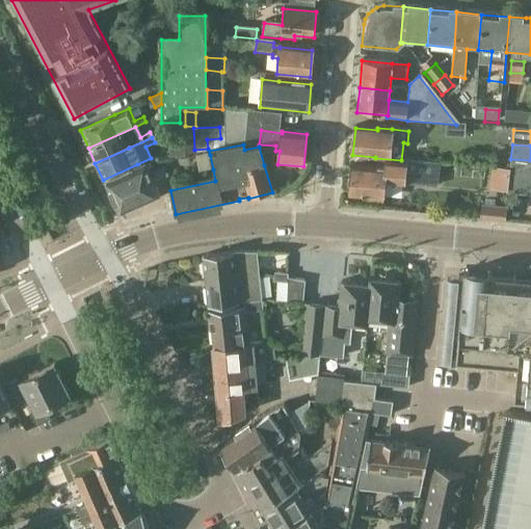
[(183,148),(168,150),(169,158),(175,158),(175,159),(184,158),(183,148)]
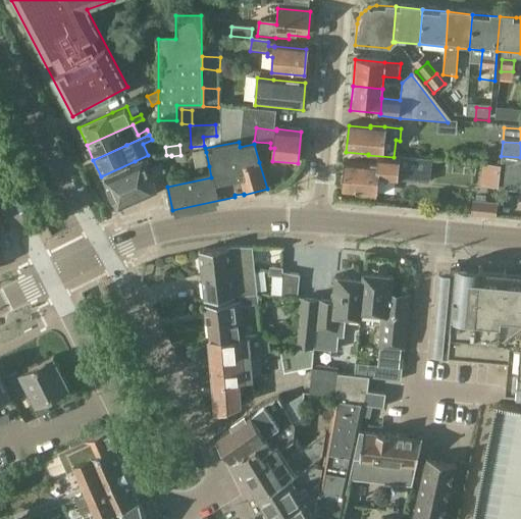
[(209,166),(206,152),(195,154),(199,168),(209,166)]
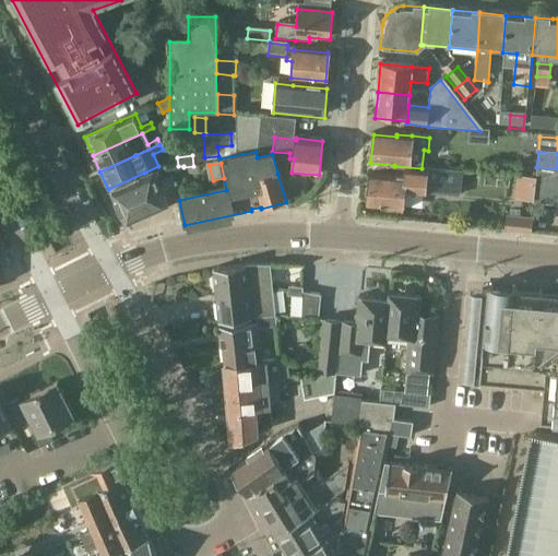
[(557,208),(557,168),(536,167),(532,205),(557,208)]
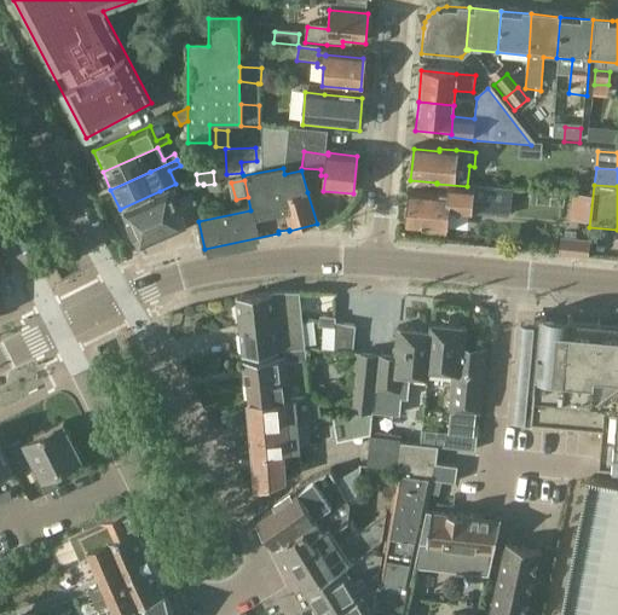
[(494,216),(495,197),(410,189),(406,227),(445,231),(446,213),(494,216)]
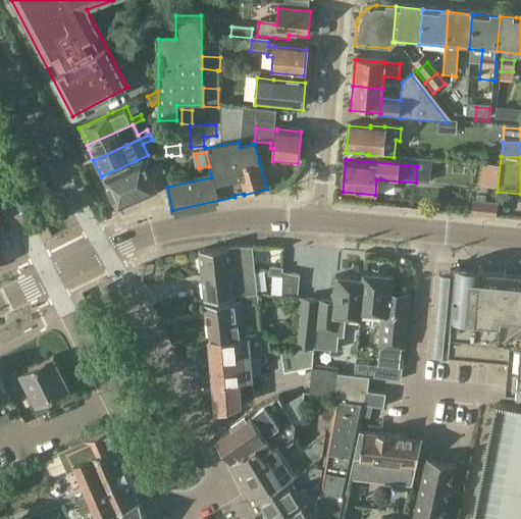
[(417,166),(416,183),(429,184),(430,161),(417,160),(417,166)]
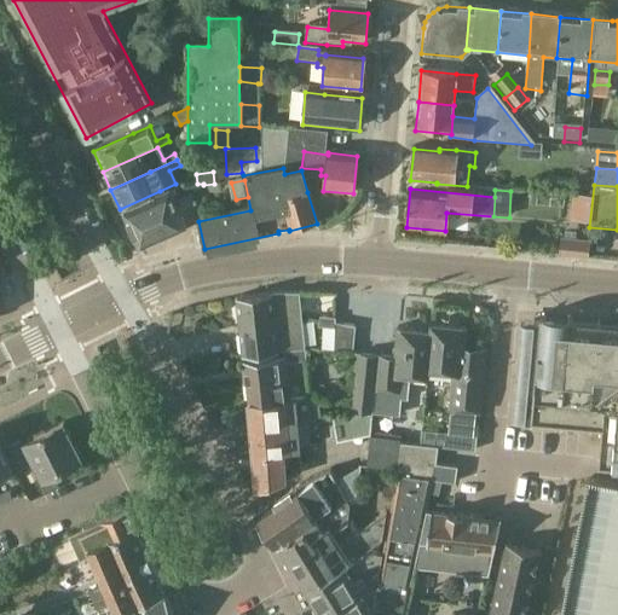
[(138,251),(185,231),(168,192),(121,214),(138,251)]
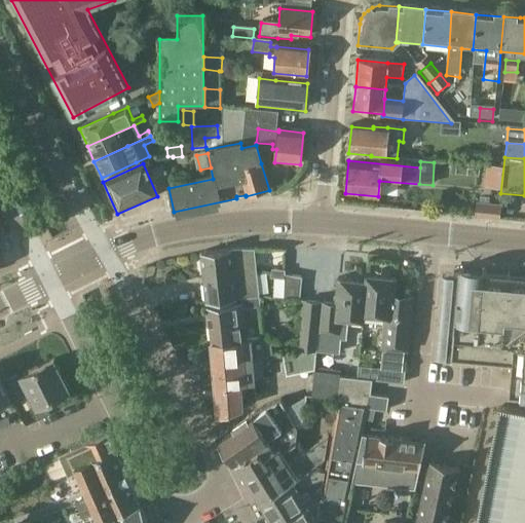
[(476,219),(497,222),(499,207),(478,204),(476,219)]
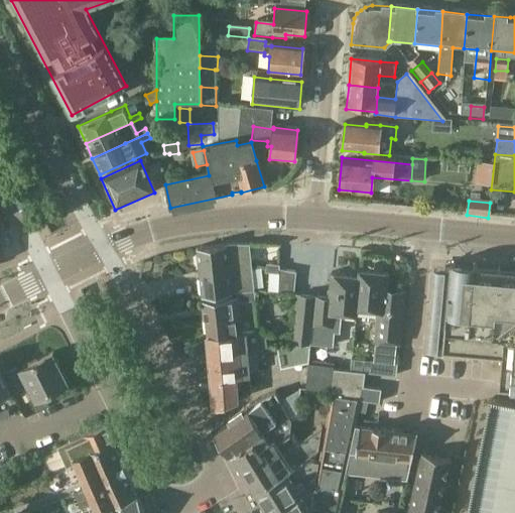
[(199,274),(251,269),(249,246),(233,246),(197,250),(199,274)]
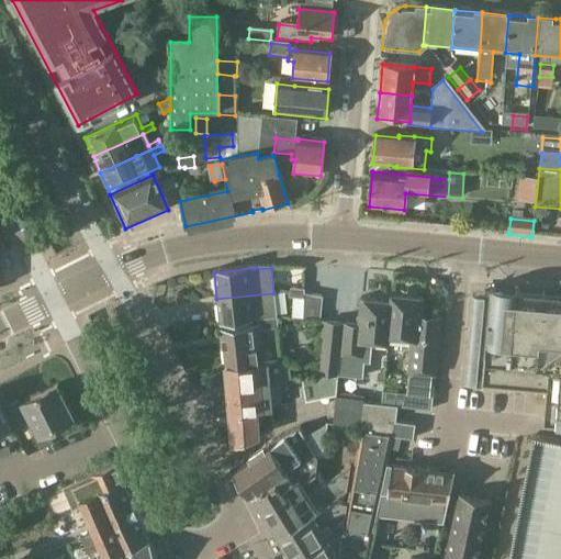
[(560,297),(472,289),(463,386),(546,393),(542,427),(560,429),(560,297)]
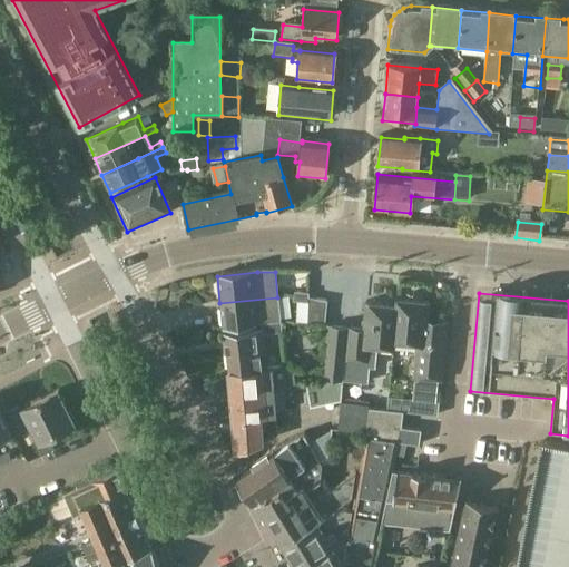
[(293,294),(293,303),(307,304),(307,300),(308,295),(293,294)]
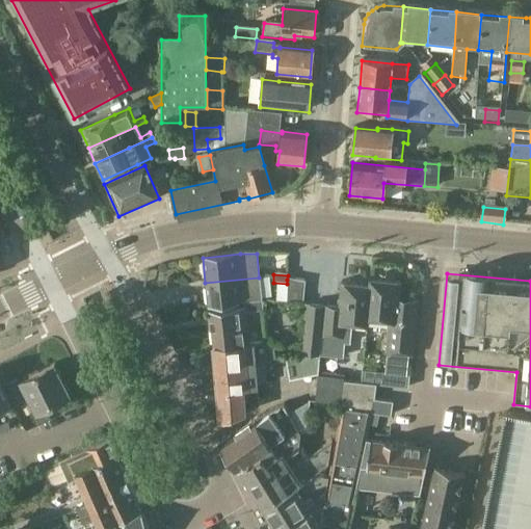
[(208,308),(209,308),(261,302),(259,278),(205,283),(208,308)]
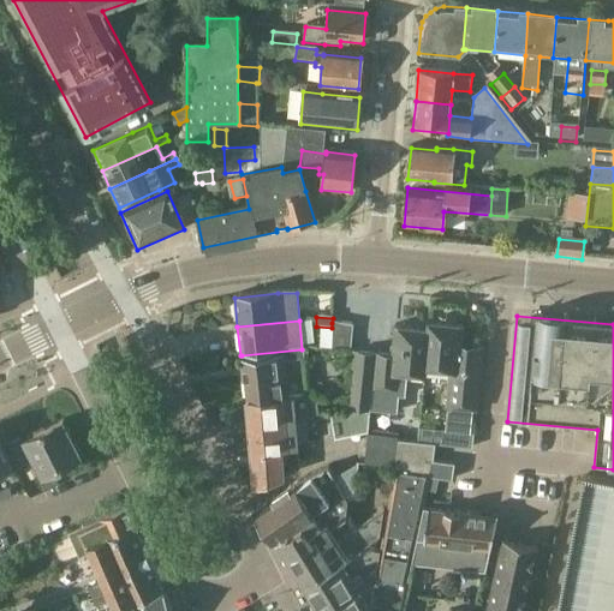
[(332,328),(331,351),(349,351),(351,327),(332,323),(332,328)]
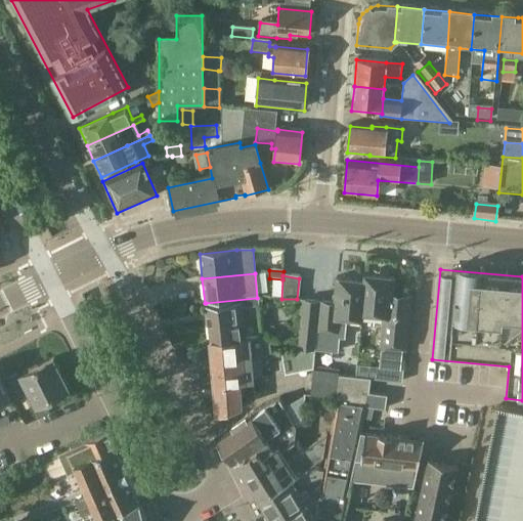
[(356,366),(354,379),(401,383),(402,372),(399,372),(401,351),(405,351),(410,298),(392,296),(393,278),(364,275),(363,283),(361,316),(382,318),(379,349),(384,349),(384,352),(382,352),(380,368),(356,366)]
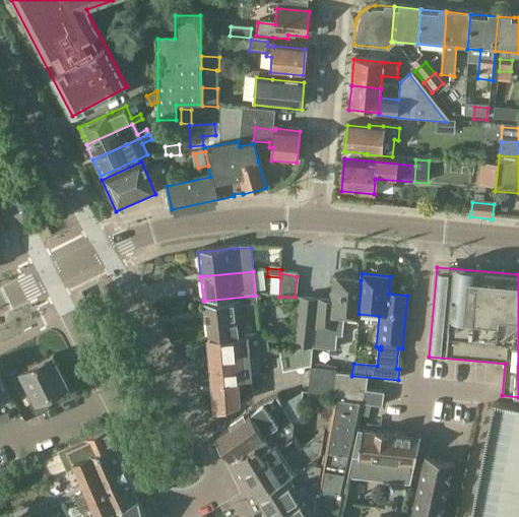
[(359,314),(361,280),(333,277),(330,303),(317,301),(312,349),(334,351),(336,336),(341,336),(343,318),(359,320),(359,314)]
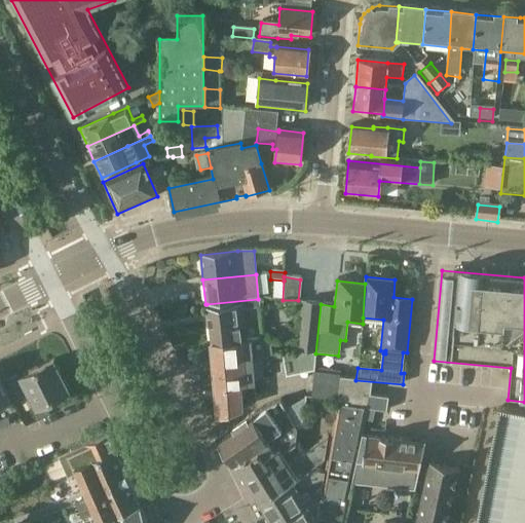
[(211,344),(246,341),(241,310),(259,309),(258,299),(207,304),(207,308),(211,344)]
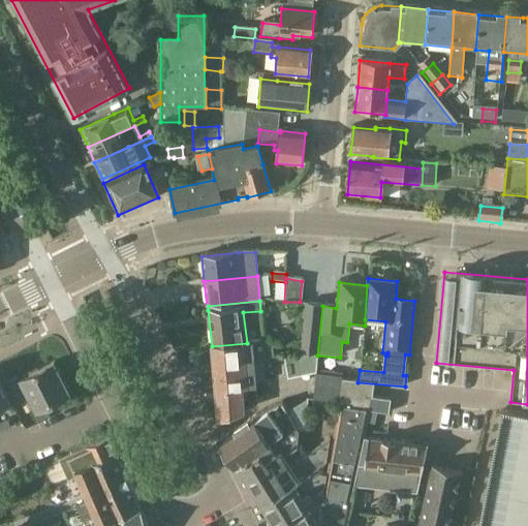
[(303,354),(317,356),(321,305),(307,304),(303,354)]
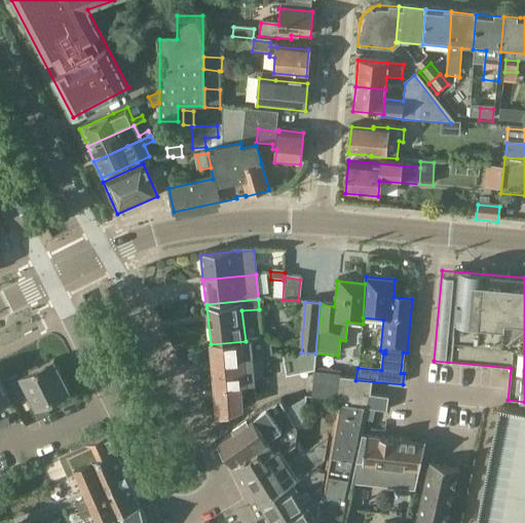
[(215,390),(238,386),(254,384),(252,358),(271,356),(271,349),(265,340),(250,341),(246,341),(211,344),(215,390)]
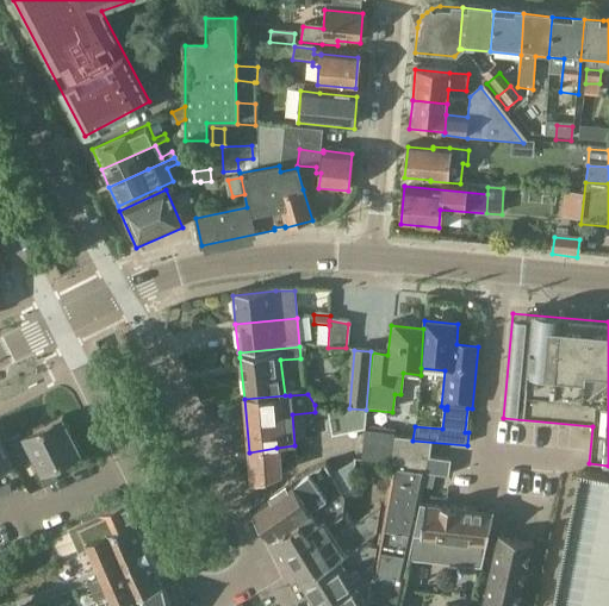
[(79,455),(61,419),(12,444),(20,461),(31,455),(41,475),(79,455)]
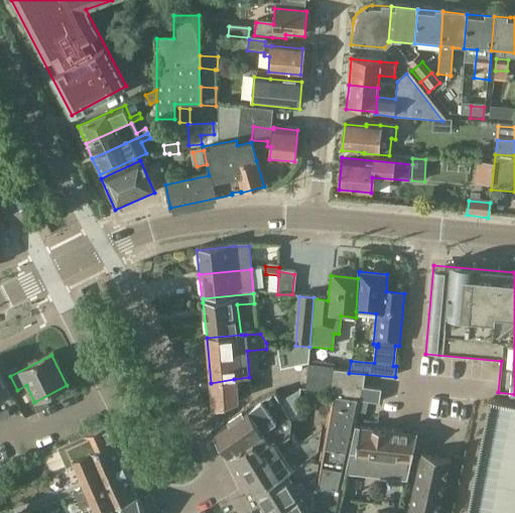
[(330,394),(333,371),(333,368),(306,365),(304,392),(330,394)]
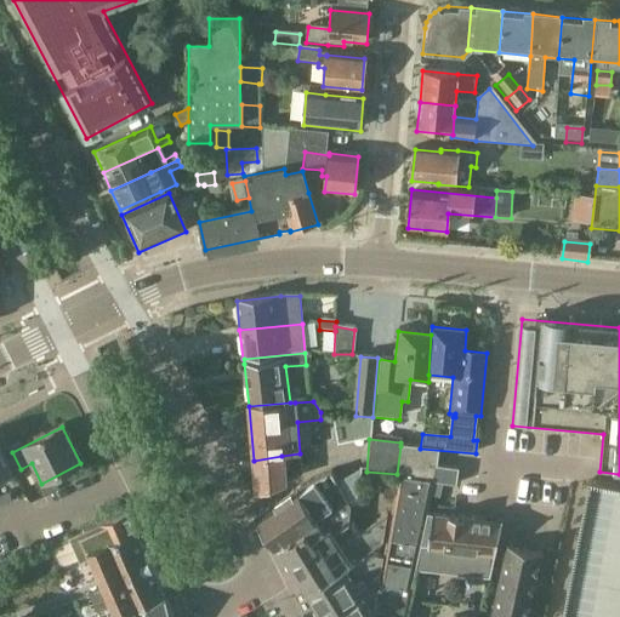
[(455,469),(450,469),(436,467),(438,450),(420,449),(400,446),(397,474),(397,480),(431,484),(453,486),(455,469)]
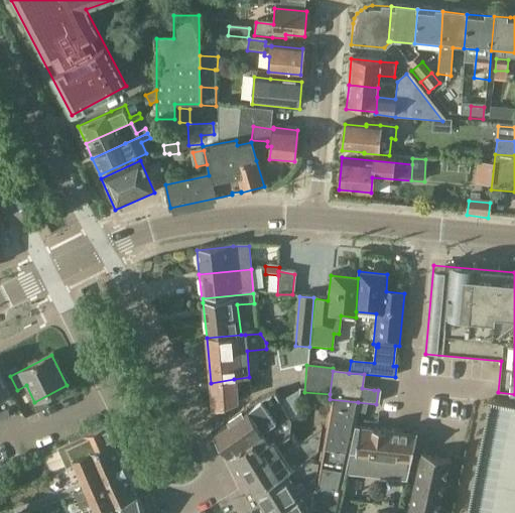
[(0,399),(10,394),(0,375),(0,399)]
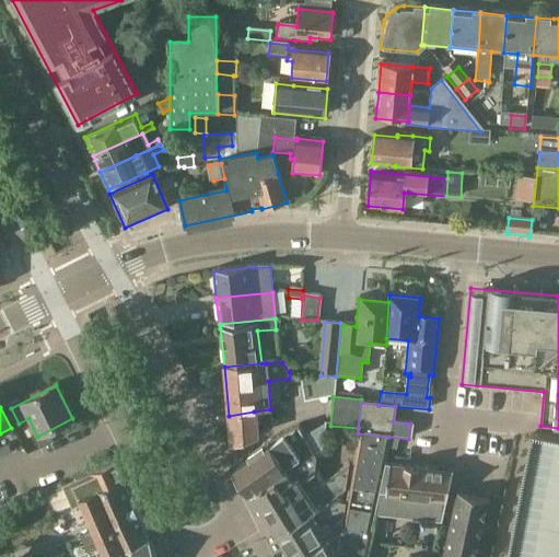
[(254,412),(229,416),(231,444),(256,436),(254,412)]
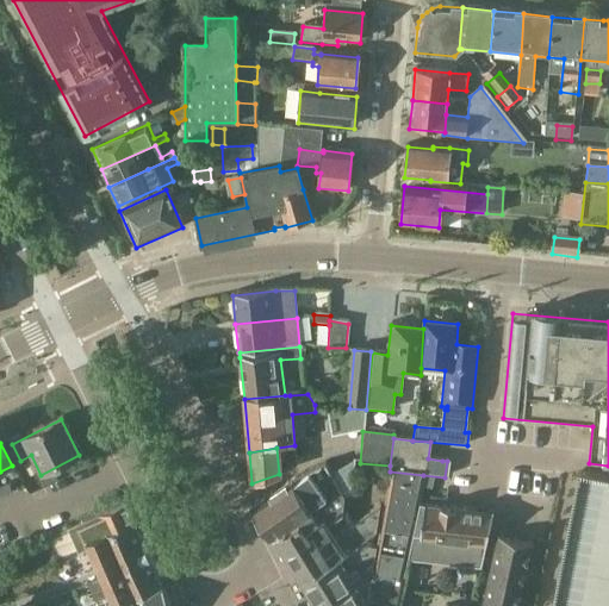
[(324,462),(250,510),(273,542),(275,541),(300,523),(306,531),(323,519),(327,525),(347,512),(356,458),(333,474),(324,462)]
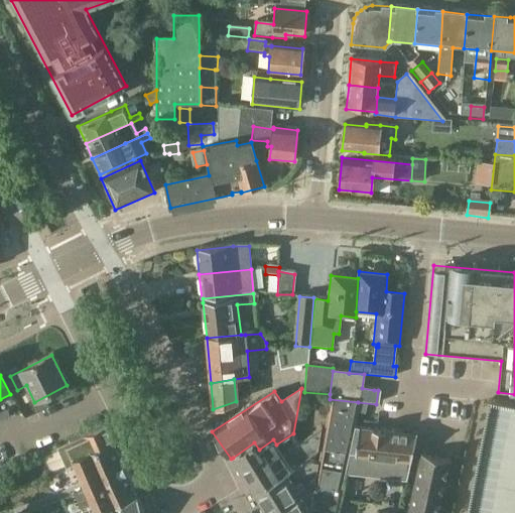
[(341,491),(345,475),(353,427),(358,402),(330,399),(325,422),(323,439),(314,486),(341,491)]
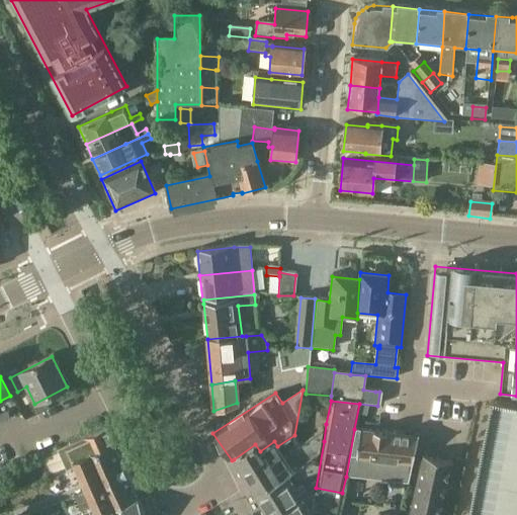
[(516,514),(516,408),(491,404),(468,514),(516,514)]
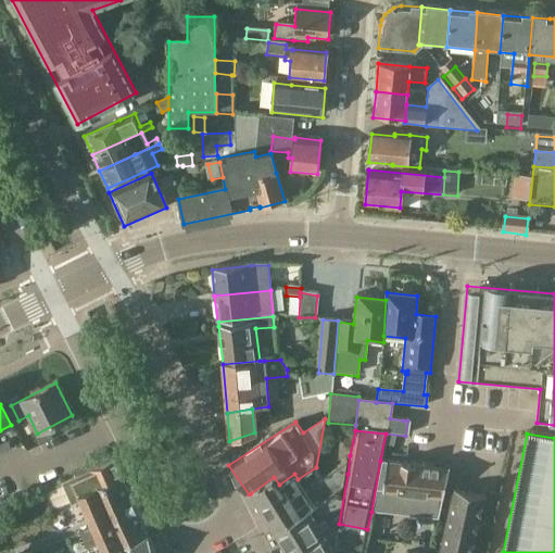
[(10,452),(5,444),(0,447),(0,456),(10,452)]
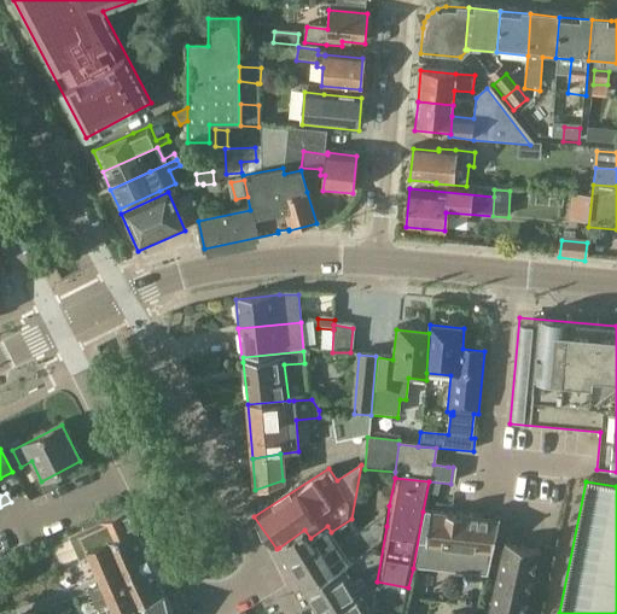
[(86,550),(134,531),(126,512),(79,532),(69,536),(79,562),(89,557),(86,550)]
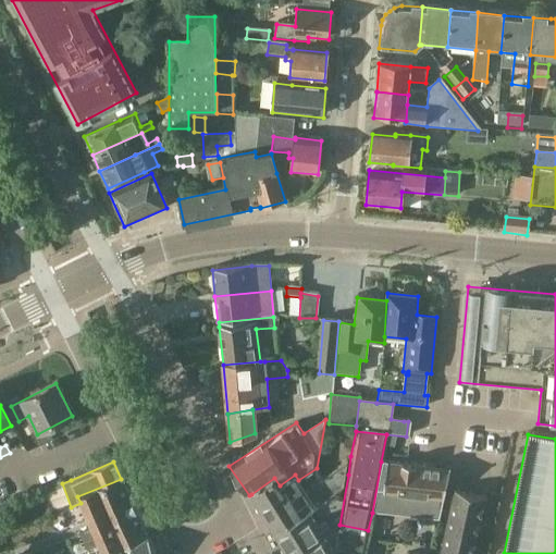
[(381,462),(372,513),(440,519),(449,469),(381,462)]
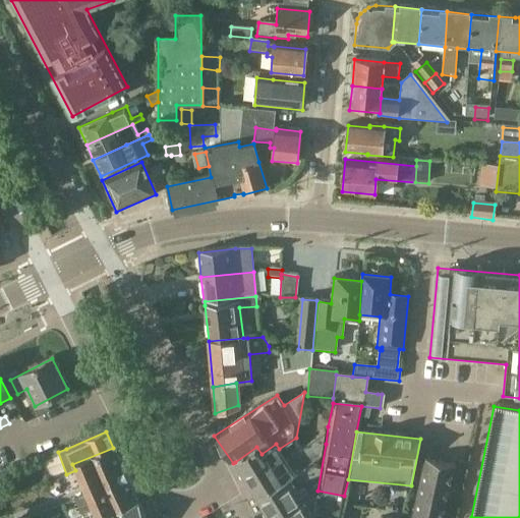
[(256,447),(235,462),(268,517),(314,517),(289,476),(286,478),(279,467),(288,461),(279,449),(276,444),(262,454),(256,447)]
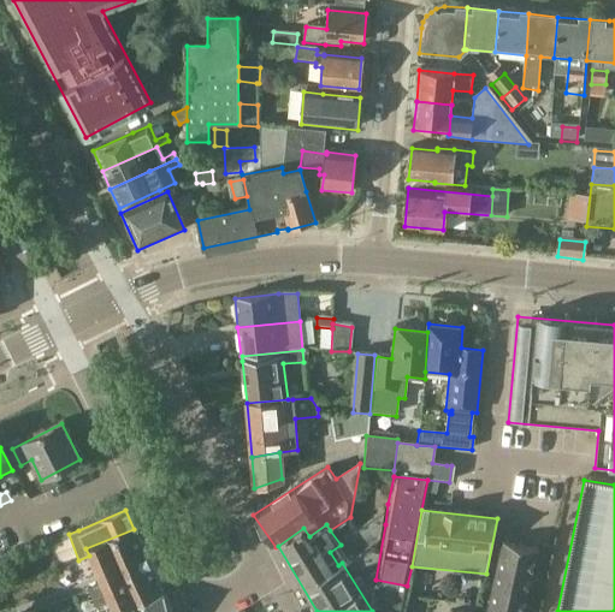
[(86,548),(89,556),(114,611),(118,611),(164,595),(134,529),(86,548)]
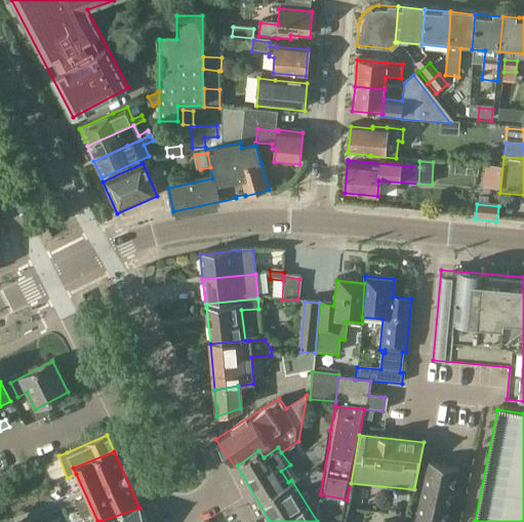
[(446,521),(457,470),(430,464),(416,521),(446,521)]
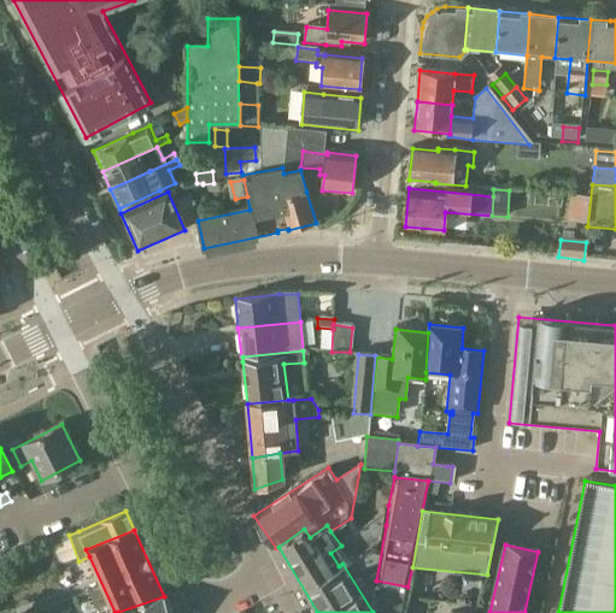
[(169,612),(164,596),(117,612),(169,612)]
